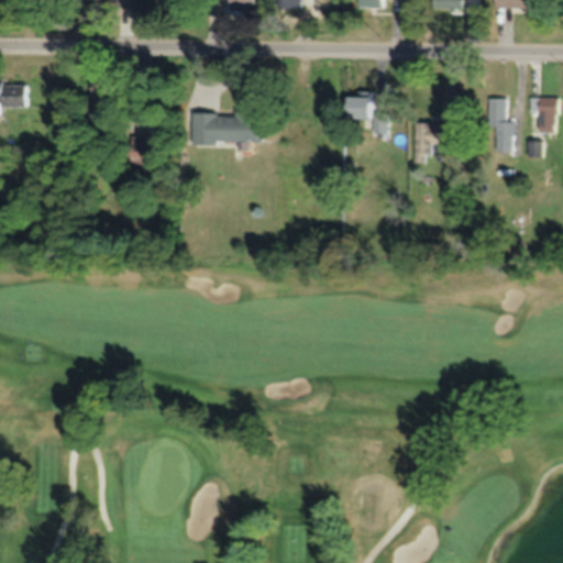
[(254,9),(254,0),(229,0),(230,9),(254,9)]
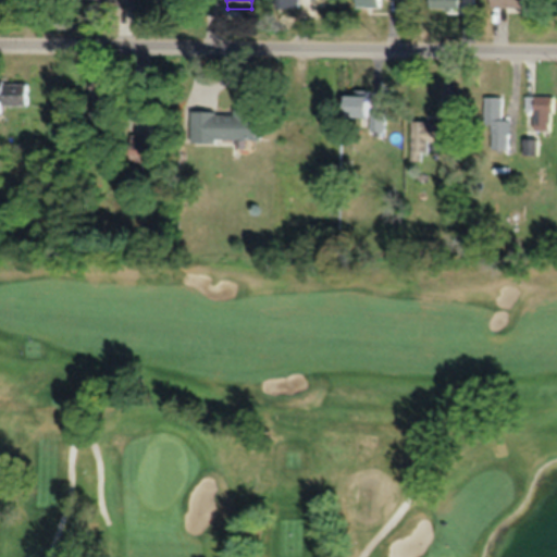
[(273,0),(274,9),(299,9),(298,0),(273,0)]
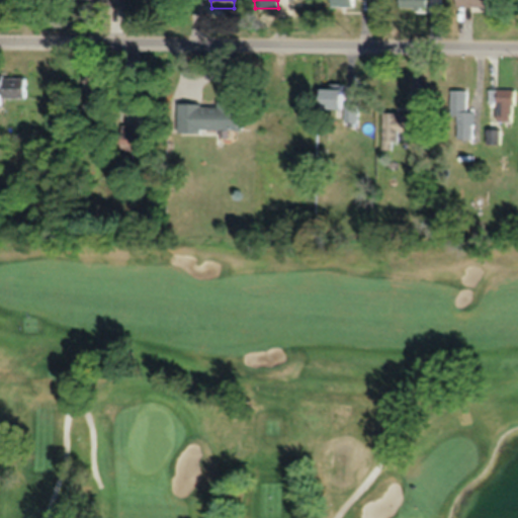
[(398,0),(398,8),(428,8),(428,0),(398,0)]
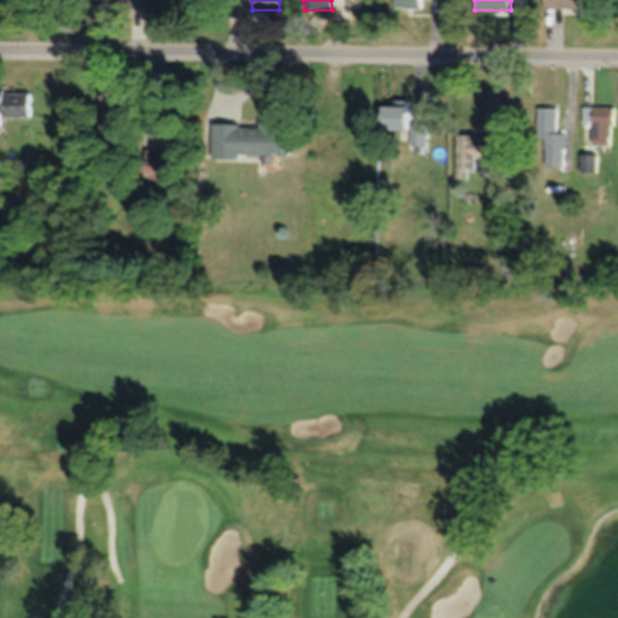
[(541,0),(542,10),(601,10),(600,0),(541,0)]
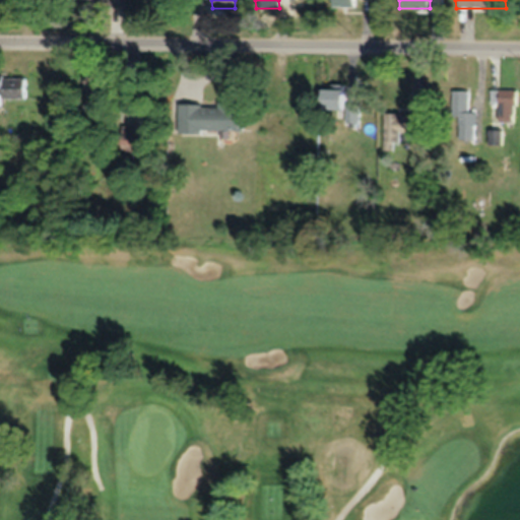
[(1,96),(26,98),(26,76),(0,75),(0,103),(1,104),(1,96)]
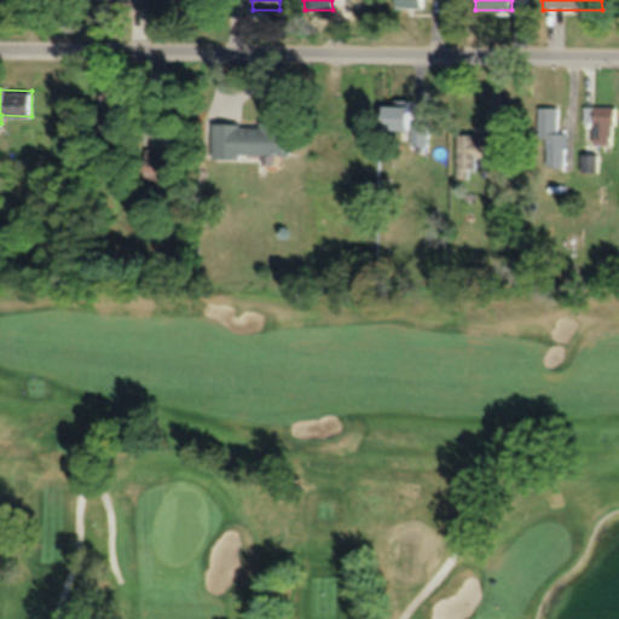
[(379,128),(408,128),(408,103),(379,103),(379,128)]
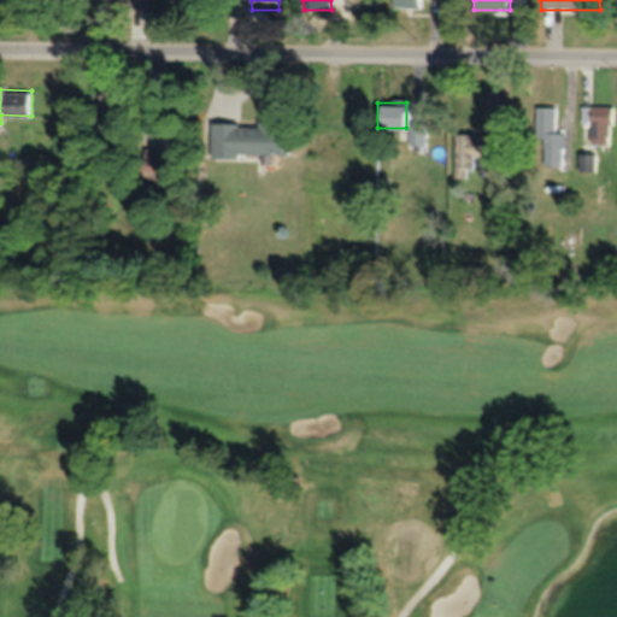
[(563,165),(564,130),(554,130),(556,106),(535,105),(534,137),(542,137),(541,164),(563,165)]
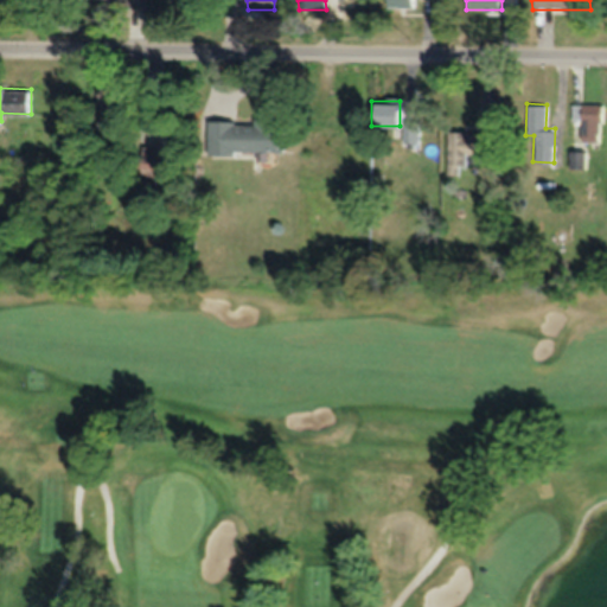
[(580,121),(580,141),(600,141),(600,103),(572,103),(572,121),(580,121)]
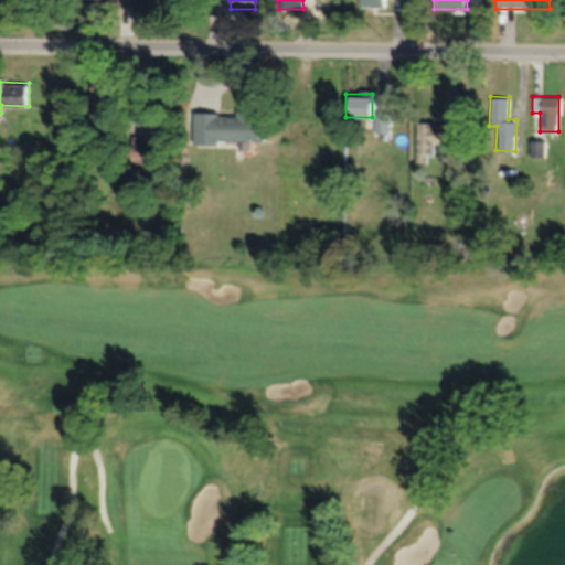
[(193,141),(264,140),(264,110),(193,112),(193,141)]
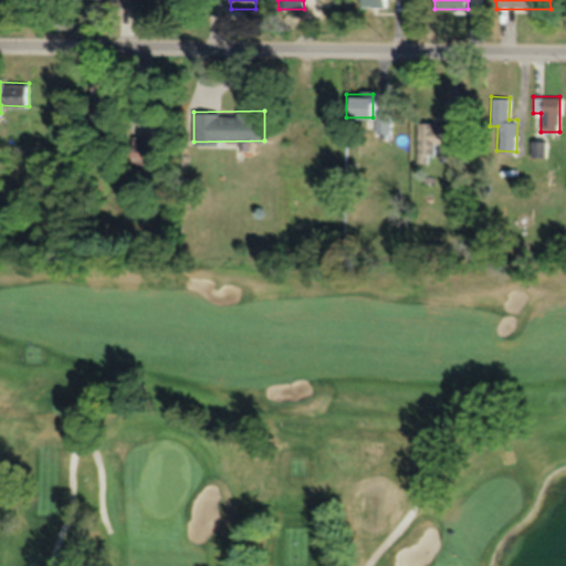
[(377,114),(377,134),(391,134),(391,114),(377,114)]
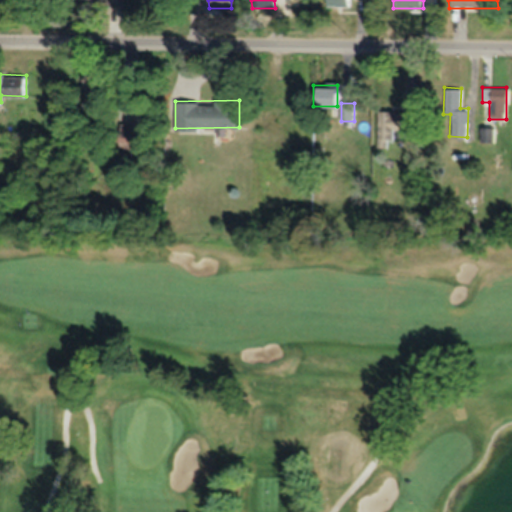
[(390,147),(391,128),(404,129),(405,111),(377,110),(376,147),(390,147)]
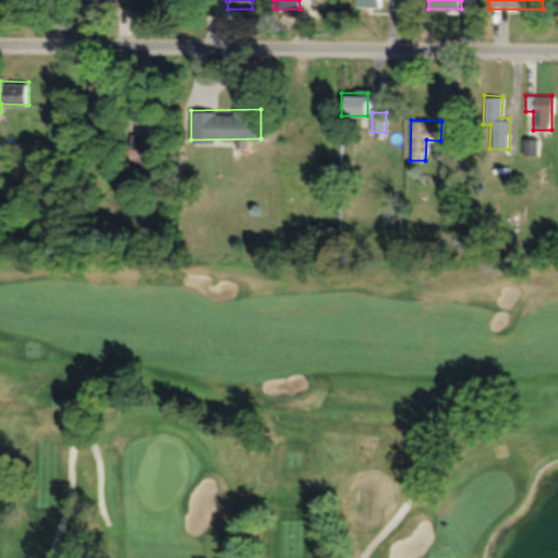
[(522,138),(524,154),(540,153),(538,137),(522,138)]
